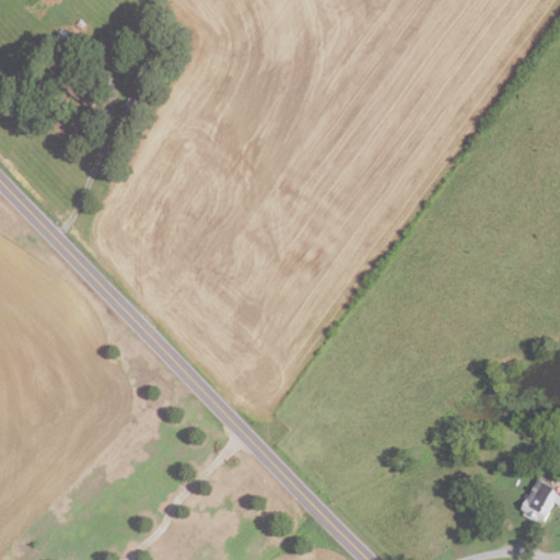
[(80,28),(76,24),(81,20),(84,24),(80,28)]
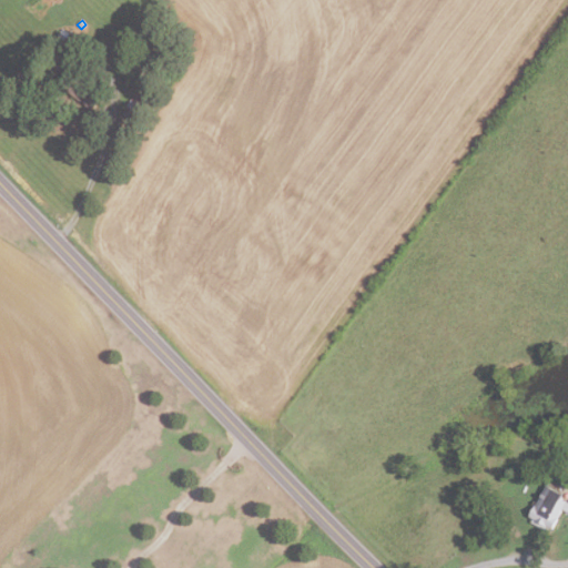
[(69,33),(63,40),(57,34),(62,29),(69,33)]
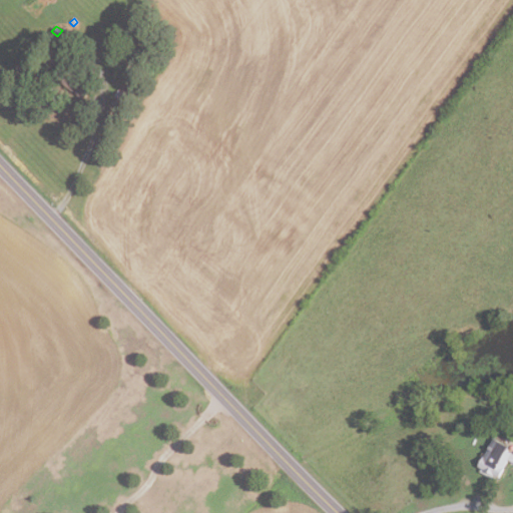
[(499,477),(495,476),(494,478),(479,471),(480,468),(477,466),(491,437),(506,445),(504,449),(512,453),(512,462),(508,459),(499,477)]
